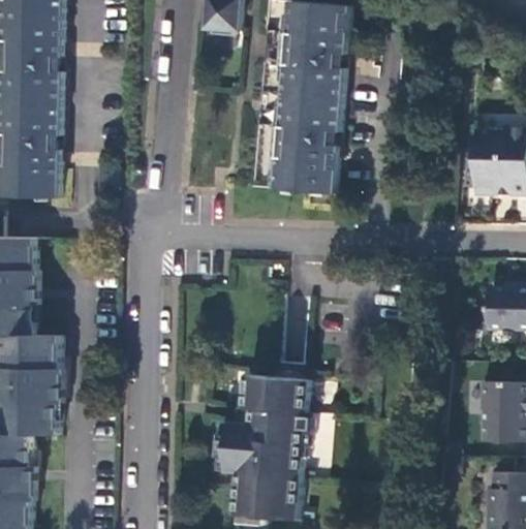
[(66,41),(66,0),(7,0),(6,40),(1,40),(1,71),(6,71),(5,132),(0,132),(0,177),(4,177),(4,196),(63,197),(64,161),(53,161),(54,151),(57,151),(57,135),(64,135),(65,71),(59,71),(59,56),(56,56),(56,41),(66,41)]
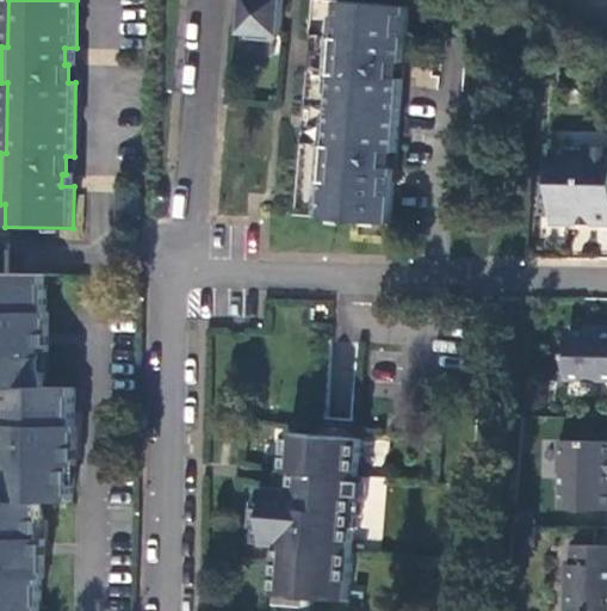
[(282,0),(242,0),(240,32),(246,34),(246,39),(272,42),(273,36),(279,36),(282,0)]
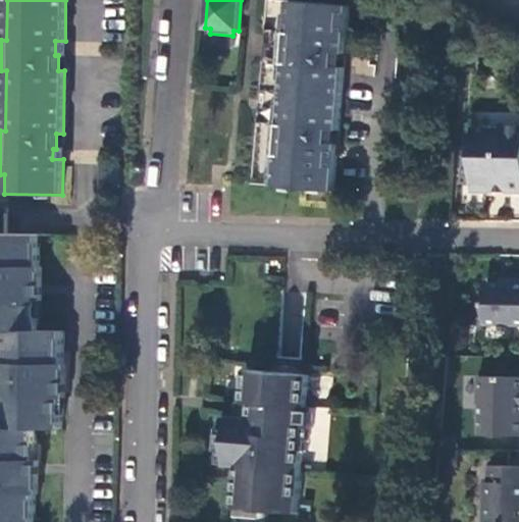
[(347,39),(349,6),(291,1),(287,34),(281,34),(278,64),(283,64),(279,125),(274,124),(270,167),(275,167),(274,187),(333,191),(335,156),(307,154),(309,127),(339,131),(344,67),(315,65),(317,37),(347,39)]
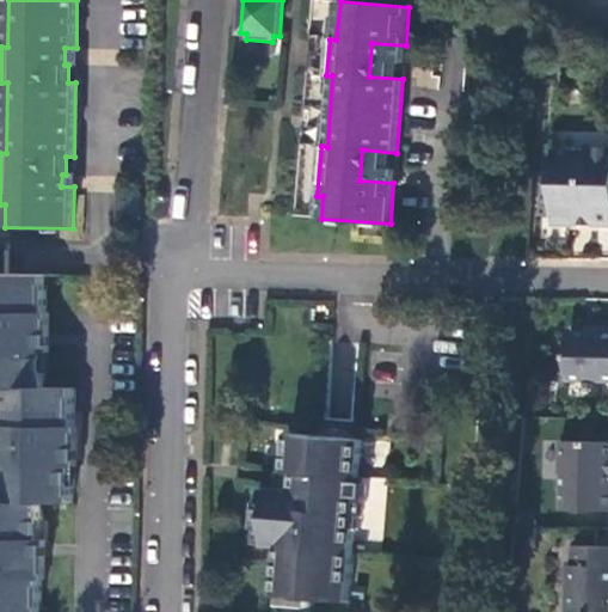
[(406,46),(372,43),(369,77),(403,79),(406,46)]
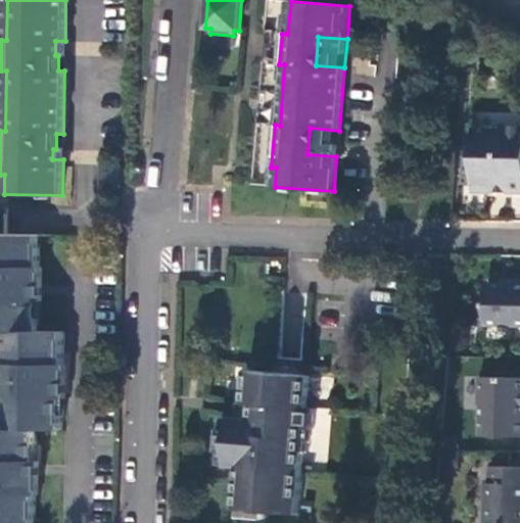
[(499,127),(472,126),(471,190),(491,190),(491,187),(506,188),(506,190),(519,190),(519,124),(499,125),(499,127)]
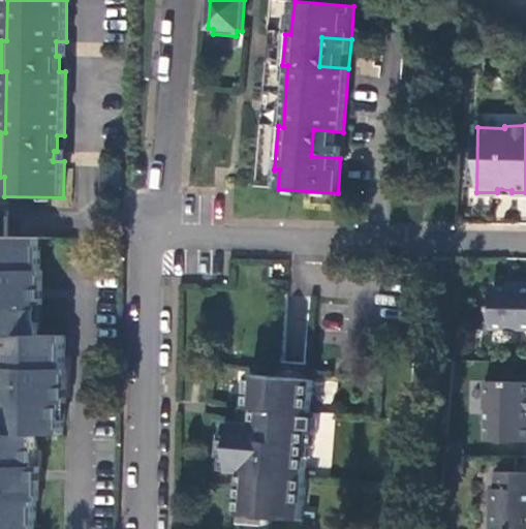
[(343,132),(313,129),(311,156),(340,158),(343,132)]
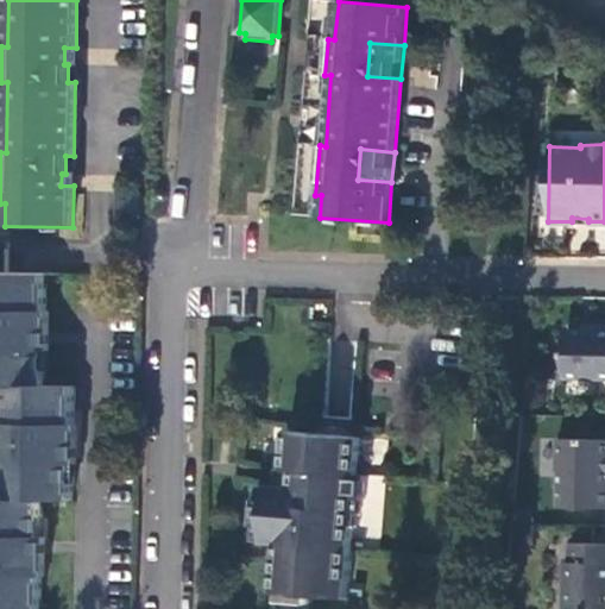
[(604,225),(592,225),(592,253),(604,253),(604,225)]
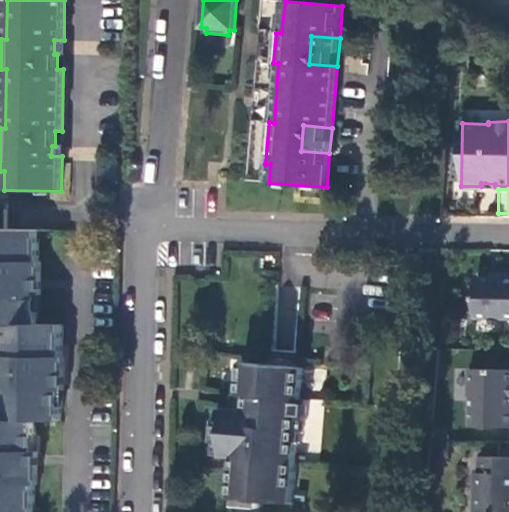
[(36,233),(0,231),(0,328),(3,328),(2,358),(0,358),(0,391),(2,391),(1,422),(0,422),(0,511),(31,511),(32,480),(29,481),(29,458),(32,458),(33,421),(58,422),(59,386),(56,386),(56,364),(59,364),(60,326),(34,326),(35,291),(31,291),(32,269),(35,269),(36,233)]
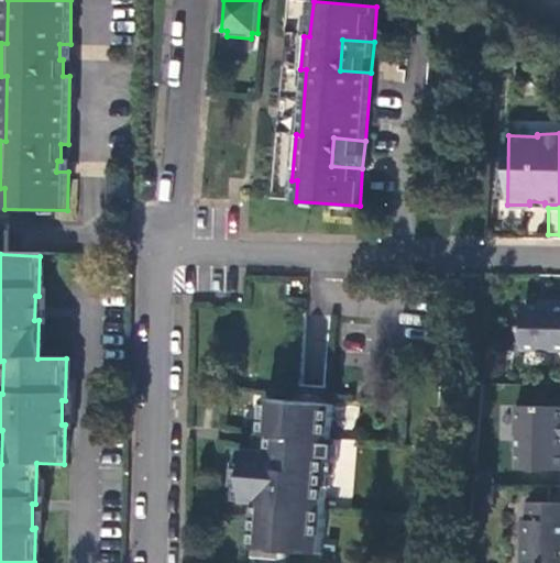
[(547,307),(522,306),(520,348),(559,349),(559,304),(547,304),(547,307)]
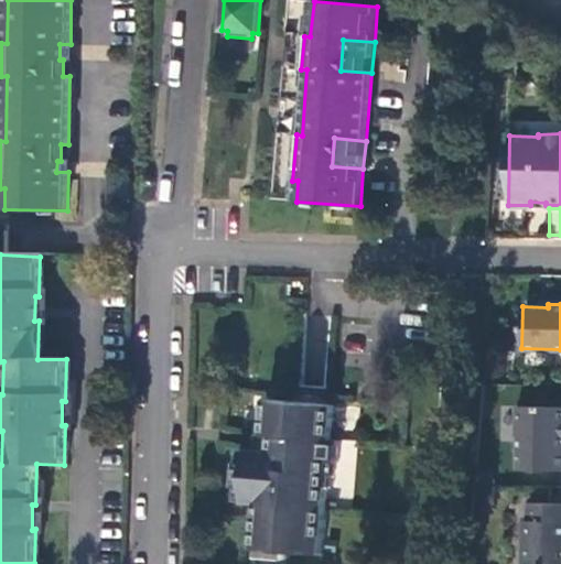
[(332,405),(265,400),(261,432),(257,434),(256,449),(246,449),(245,463),(237,463),(235,486),(244,486),(241,501),(255,502),(252,549),(321,553),(327,463),(335,462),(336,440),(330,438),(332,405)]
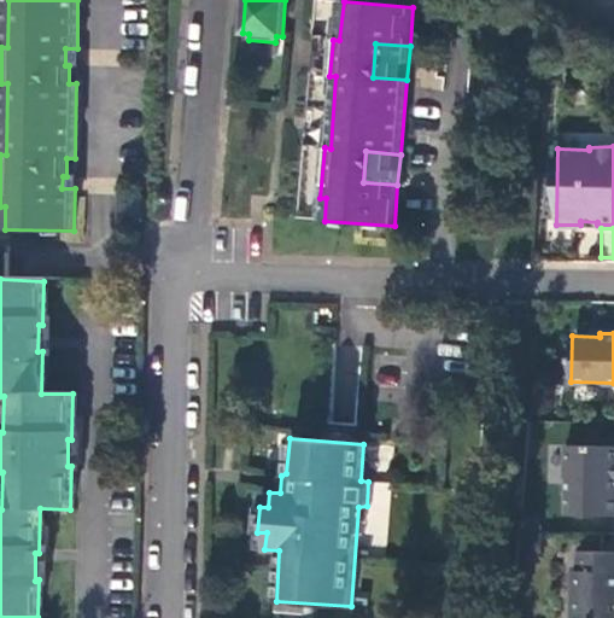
[(613,447),(566,447),(565,479),(568,479),(567,514),(613,516),(613,447)]
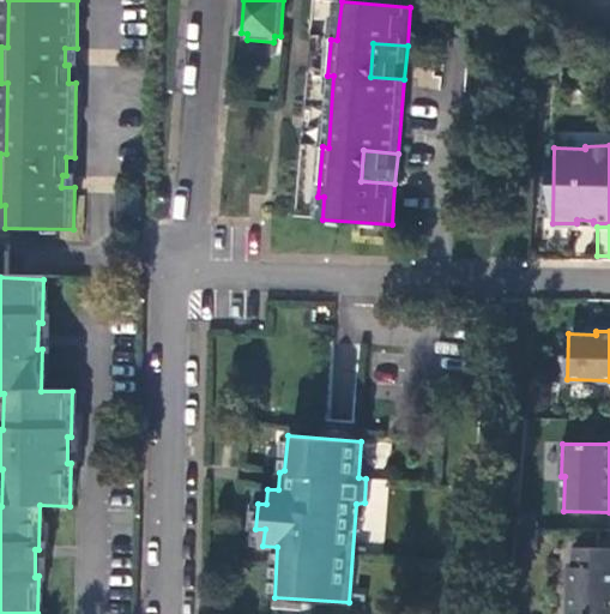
[(609,613),(609,547),(573,547),(573,565),(567,565),(566,613),(609,613)]
